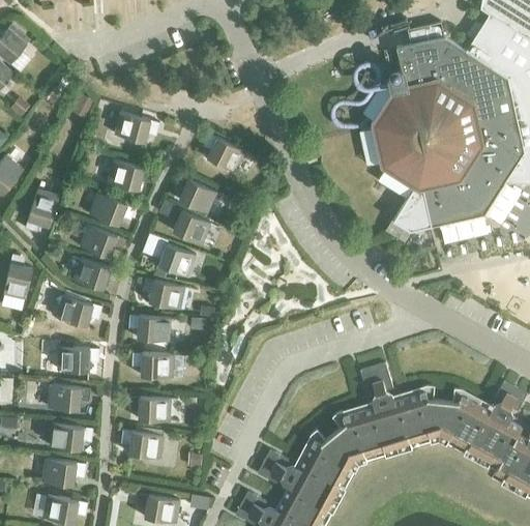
[(529,0),(480,0),(479,9),(489,16),(529,41),(529,0)]
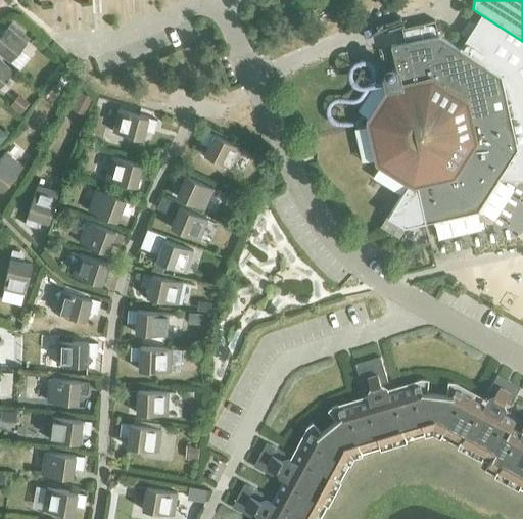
[(522,41),(482,15),(474,27),(468,24),(464,30),(460,36),(466,40),(459,51),(501,79),(509,114),(517,151),(497,182),(522,182),(522,41)]
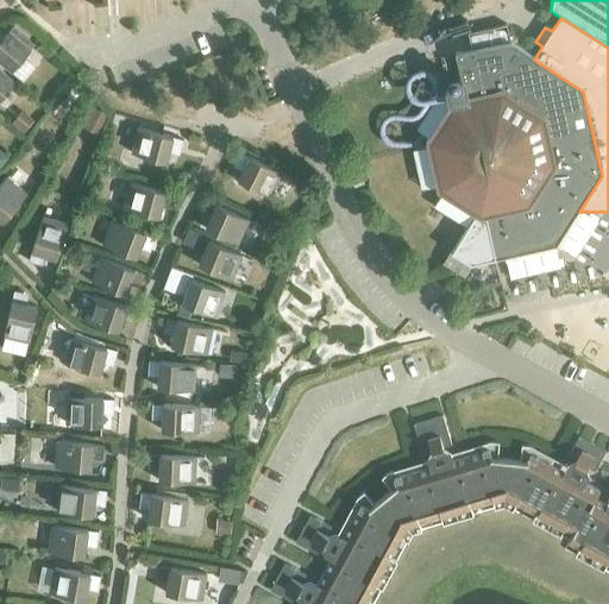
[(12,31),(0,45),(0,65),(11,75),(23,85),(36,70),(24,61),(30,54),(17,43),(20,38),(12,31)]
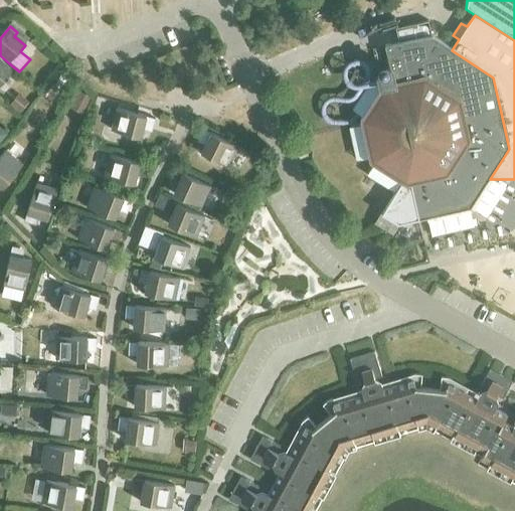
[(361,127),(349,130),(356,162),(368,160),(369,164),(373,166),(366,176),(394,194),(401,184),(405,186),(409,185),(446,177),(469,142),(464,121),(501,113),(493,77),(452,50),(432,37),(384,48),(392,84),(383,87),(380,91),(370,83),(352,112),(362,119),(360,123),(361,127)]
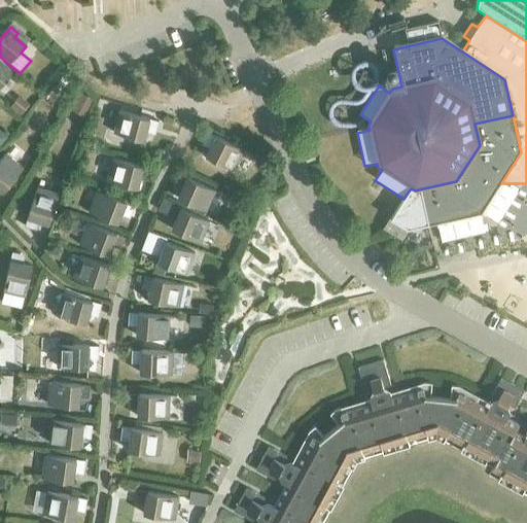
[(0,90),(12,75),(0,65),(0,90)]
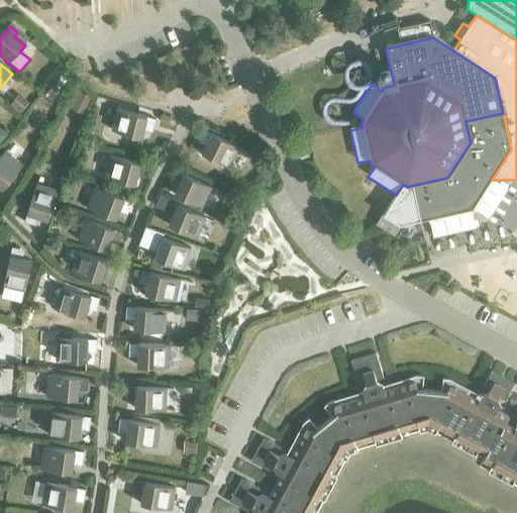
[(19,115),(28,105),(18,97),(9,107),(19,115)]
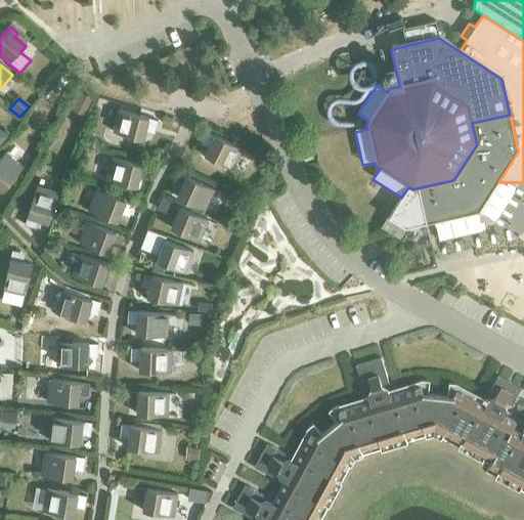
[(146,129),(155,131),(157,124),(119,113),(113,135),(142,142),(146,129)]
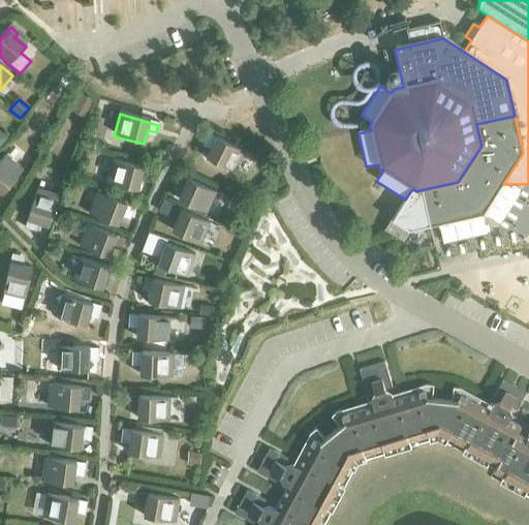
[(483,216),(503,184),(523,153),(515,116),(476,124),(481,146),(458,182),(421,190),(416,191),(412,189),(405,199),(392,222),(409,233),(428,228),(483,216)]
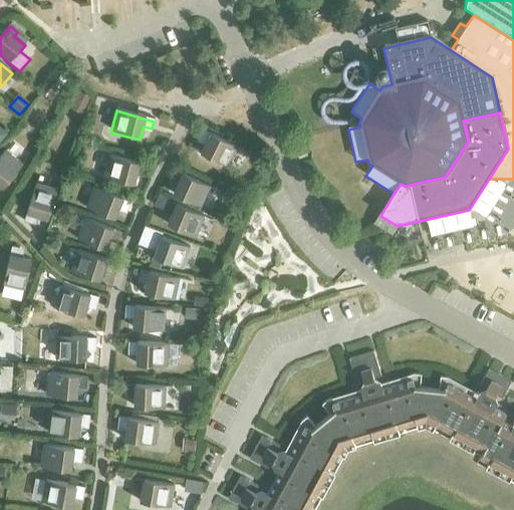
[(200,156),(227,169),(237,149),(202,132),(199,139),(207,143),(200,156)]
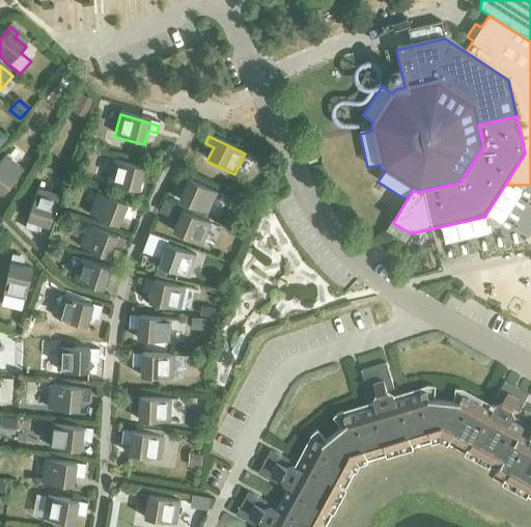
[(0,194),(3,196),(23,172),(5,158),(0,163),(0,194)]
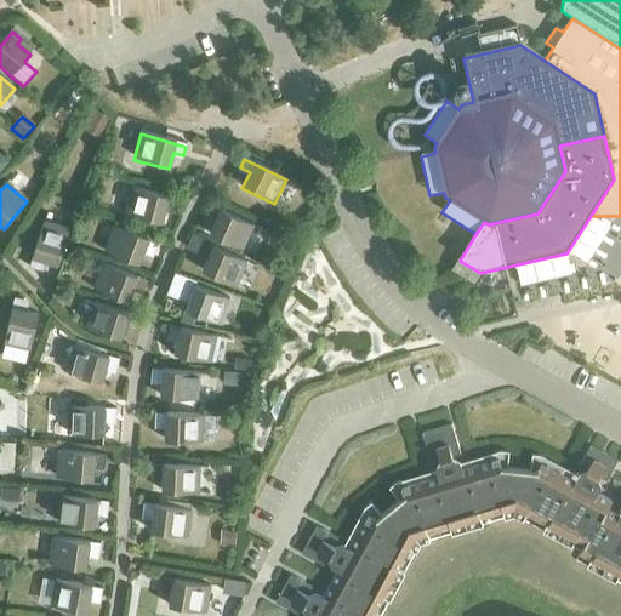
[(165,209),(176,212),(178,203),(134,189),(126,216),(160,226),(165,209)]
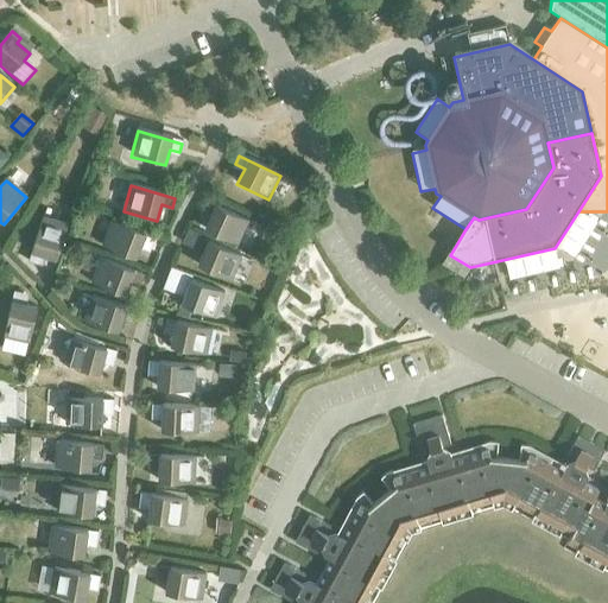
[(204,232),(236,247),(247,223),(206,204),(201,213),(211,216),(204,232)]
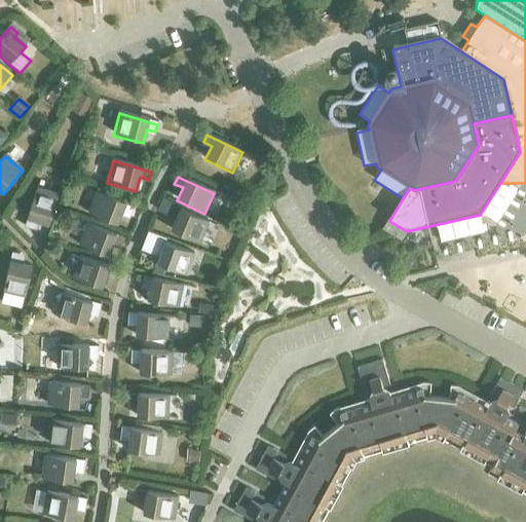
[(35,222),(48,227),(58,197),(36,190),(24,229),(32,231),(35,222)]
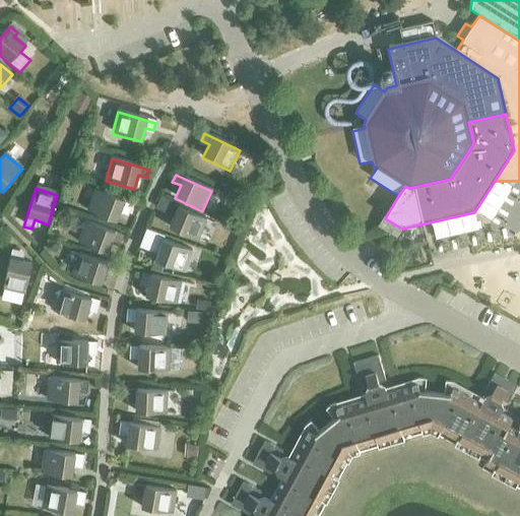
[(121,209),(129,213),(132,205),(95,191),(87,212),(116,222),(121,209)]
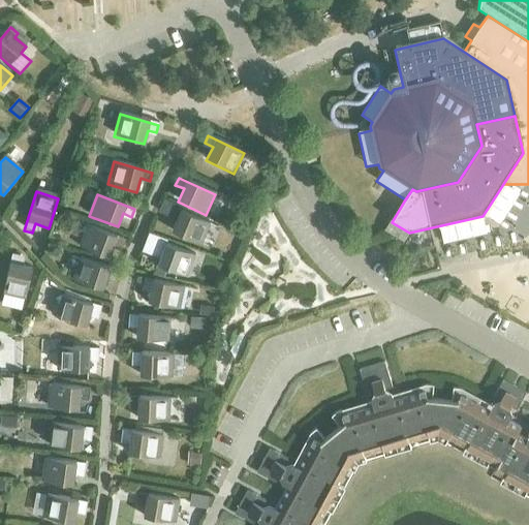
[(164,204),(160,212),(169,216),(178,220),(172,234),(200,246),(209,224),(173,209),(173,207),(164,204)]
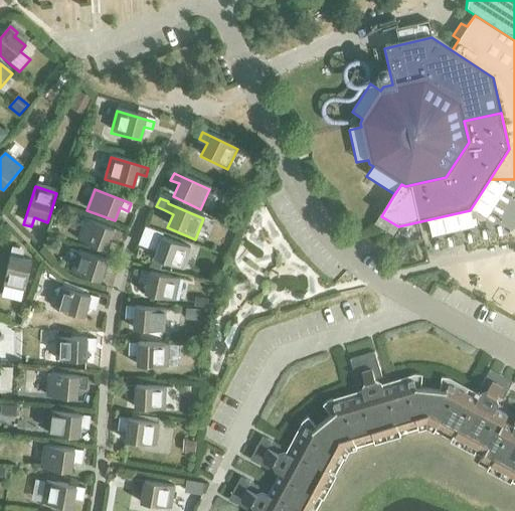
[(398,226),(381,216),(374,227),(381,231),(391,237),(398,226)]
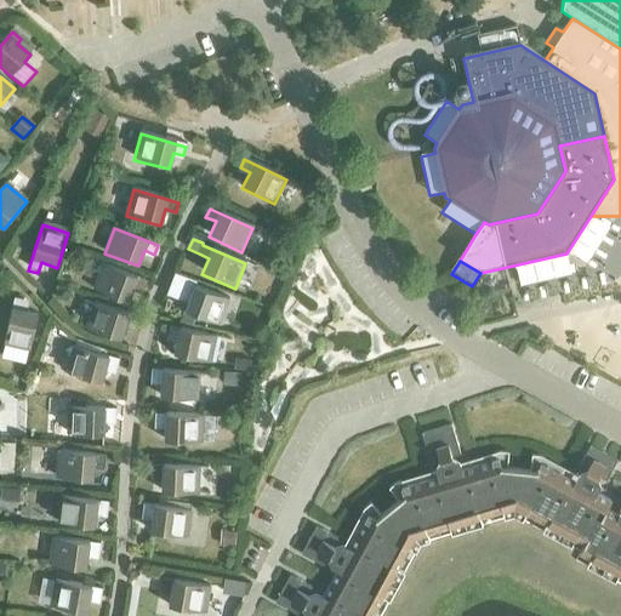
[(134,289),(143,292),(147,284),(103,266),(93,291),(127,304),(134,289)]
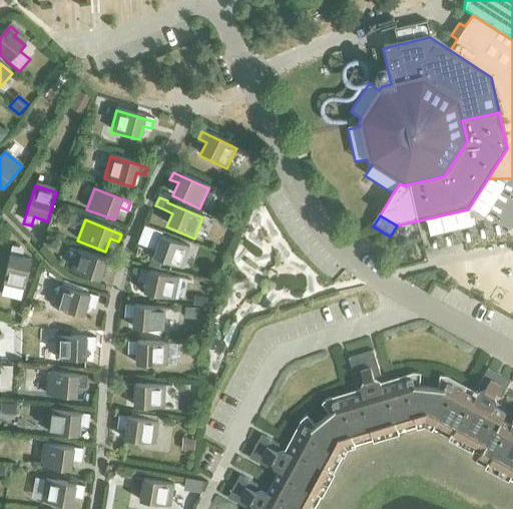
[(142,232),(137,244),(155,250),(152,260),(180,270),(188,249),(152,235),(142,232)]
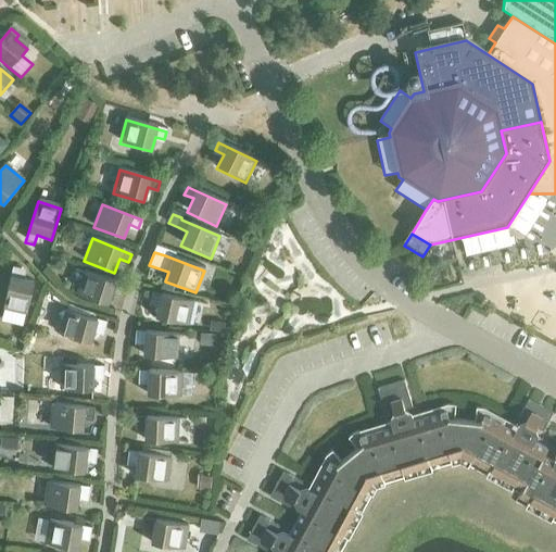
[(2,311),(26,316),(34,284),(19,280),(21,271),(12,268),(2,311)]
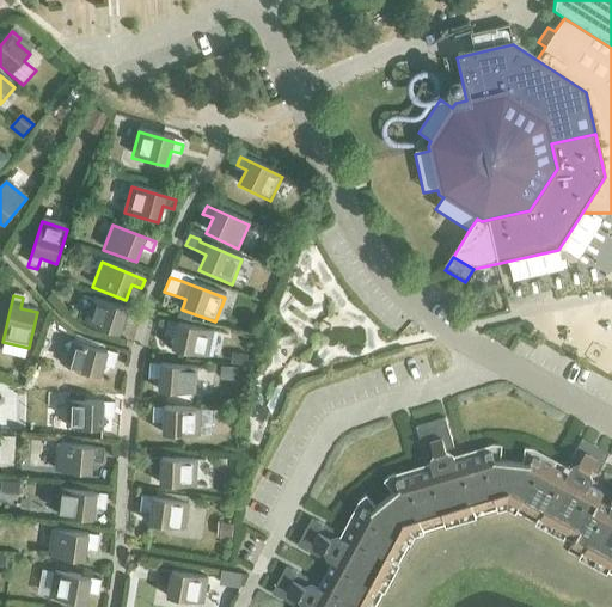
[(123,320),(134,324),(136,314),(92,300),(84,325),(118,336),(123,320)]
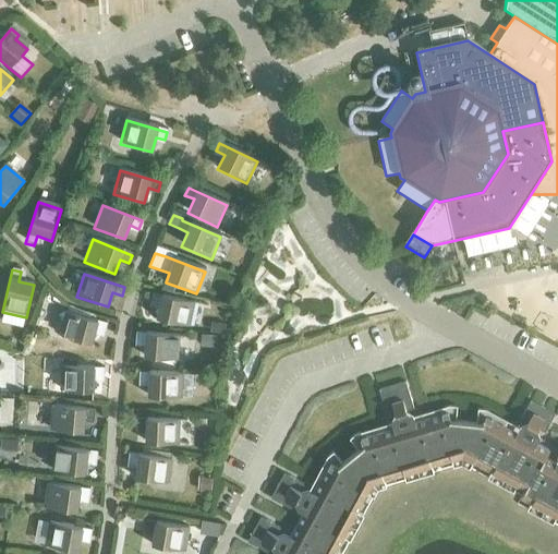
[(156,321),(187,328),(193,304),(152,296),(149,303),(159,305),(156,321)]
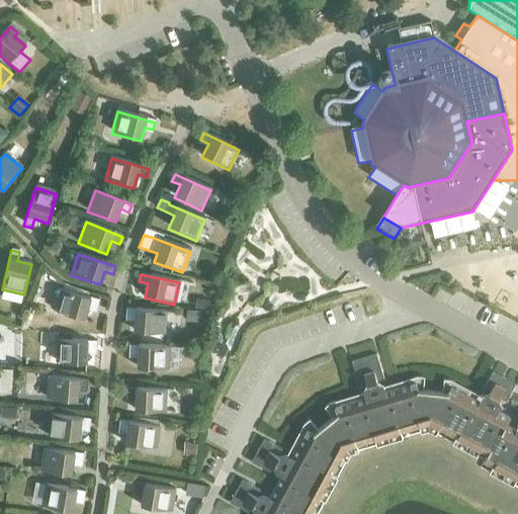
[(88,308),(97,310),(99,302),(61,291),(55,313),(84,321),(88,308)]
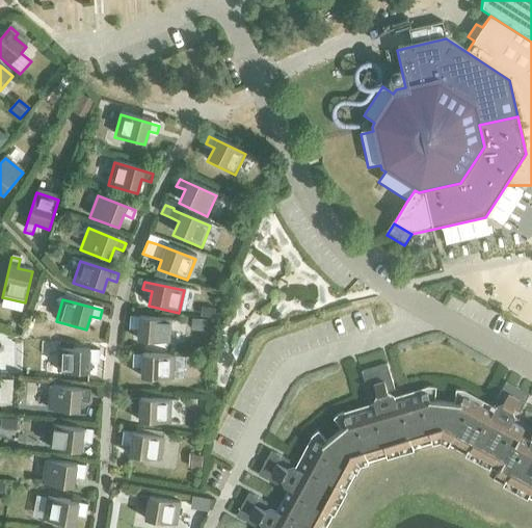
[(137,342),(168,345),(170,322),(130,319),(129,326),(138,327),(137,342)]
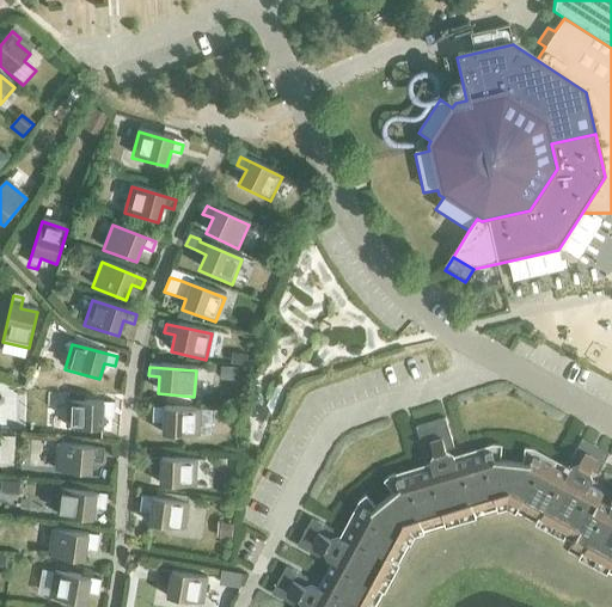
[(103,415),(114,415),(114,405),(67,403),(66,429),(102,431),(103,415)]
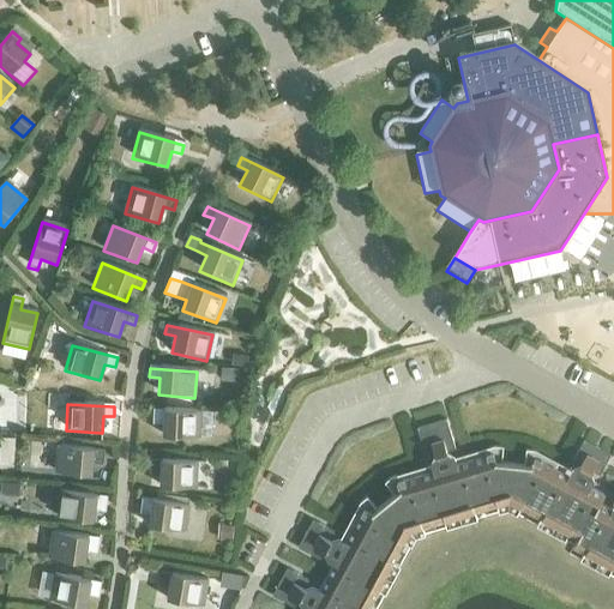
[(163,438),(198,440),(199,414),(152,411),(152,421),(163,421),(163,438)]
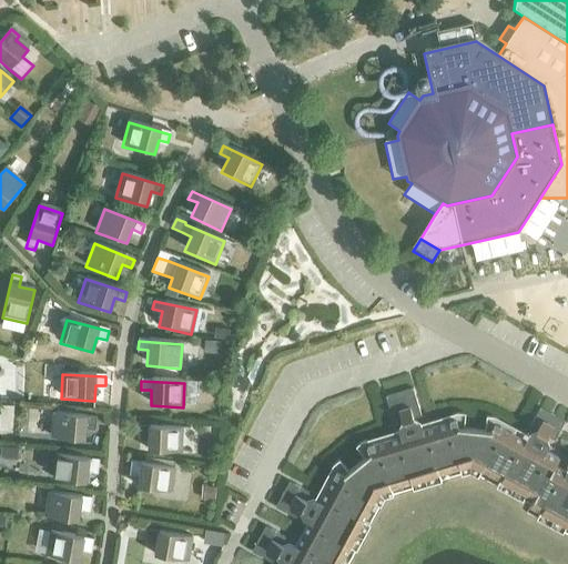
[(415,400),(401,404),(404,412),(408,411),(417,409),(415,400)]
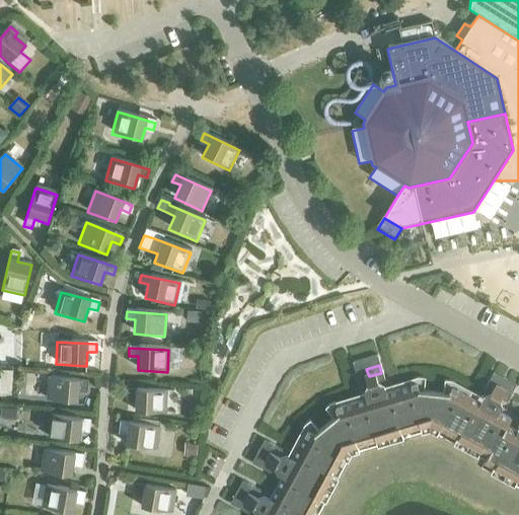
[(366,369),(354,372),(356,380),(364,378),(369,376),(366,369)]
